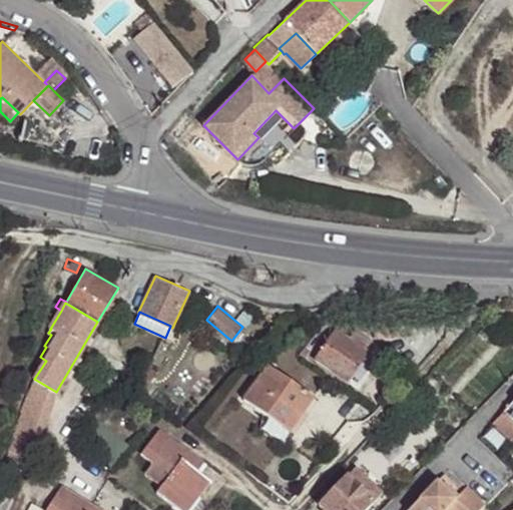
[(401,321),(374,321),(375,337),(401,337),(401,321)]
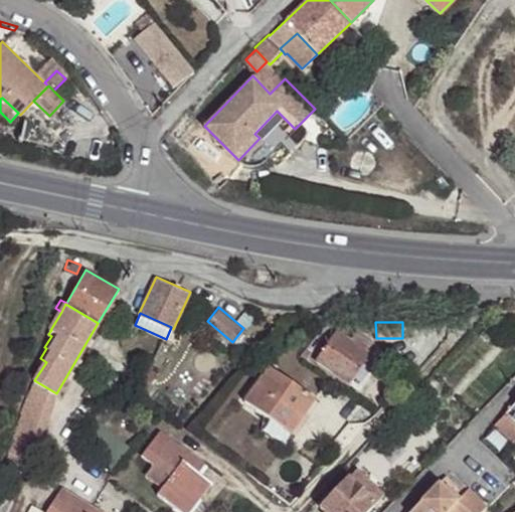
[(317,359),(348,380),(374,342),(356,329),(349,338),(337,330),(317,359)]
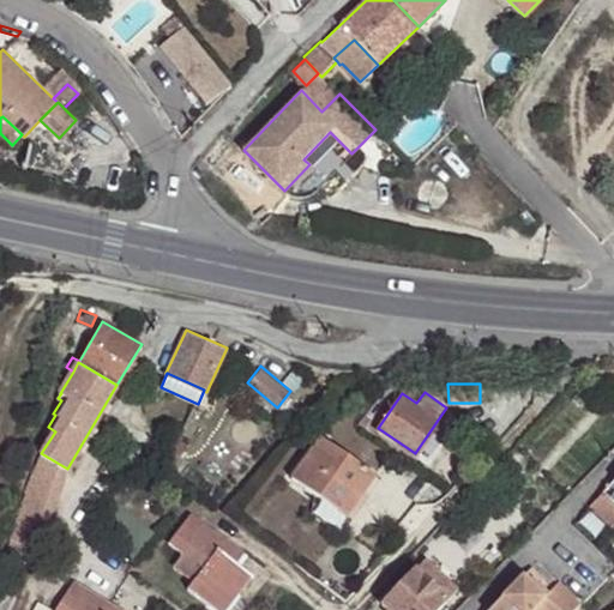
[(176,435),(163,452),(169,457),(182,439),(176,435)]
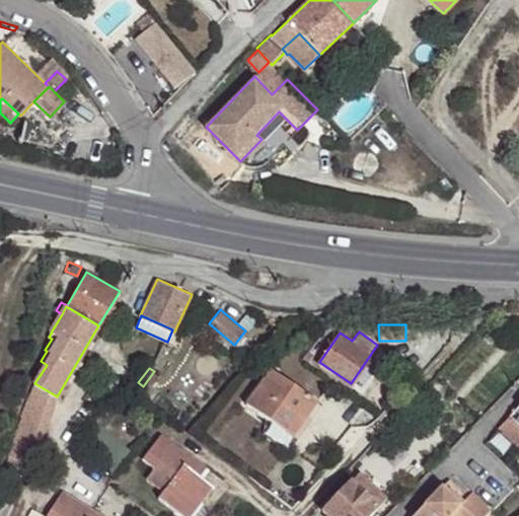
[(246,403),(288,433),(302,412),(308,416),(318,401),(271,368),(246,403)]
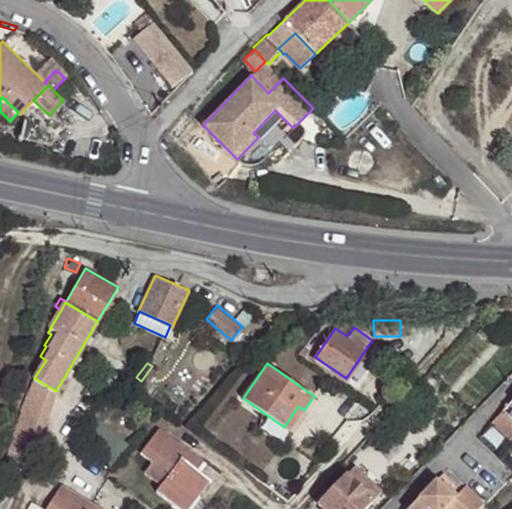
[(34,378),(21,409),(47,419),(53,405),(56,391),(34,378)]
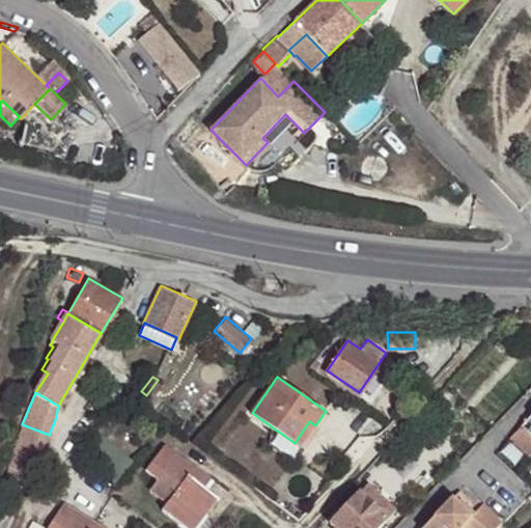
[(530,414),(515,432),(530,445),(530,414)]
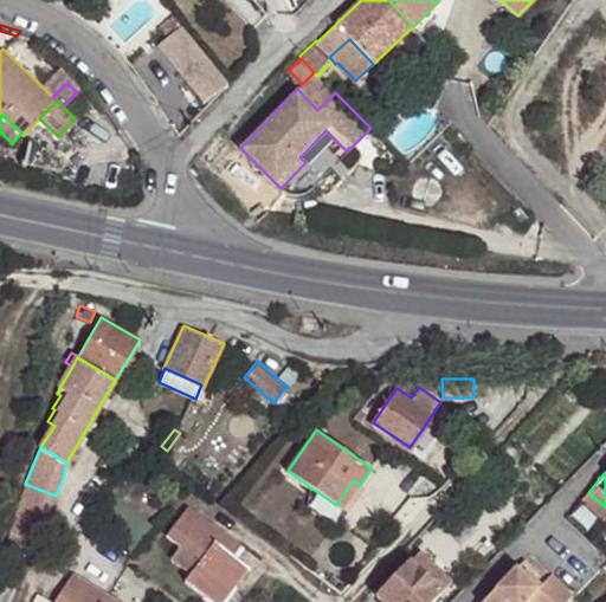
[(336,505),(348,512),(365,489),(360,485),(353,480),(336,505)]
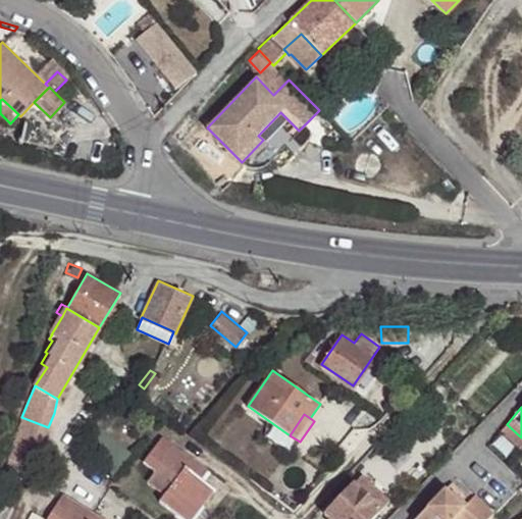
[(21,417),(4,471),(24,478),(29,466),(35,468),(48,427),(21,417)]
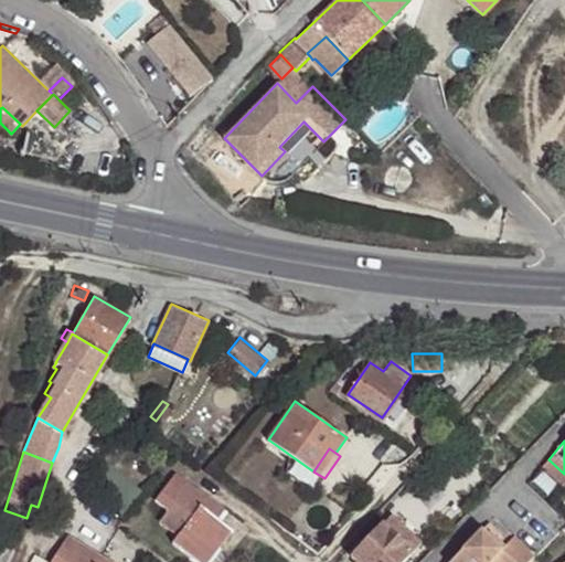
[(543,465),(564,485),(564,483),(564,474),(548,459),(543,465)]
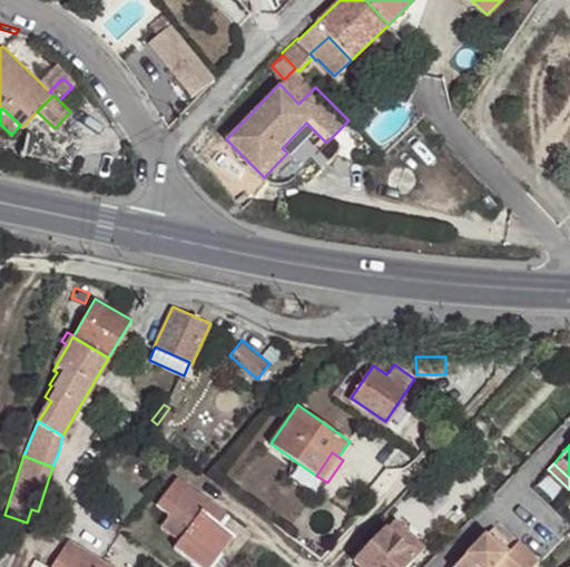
[(156,504),(169,514),(161,525),(180,538),(175,546),(195,561),(208,544),(219,551),(233,534),(219,524),(209,516),(216,507),(177,478),(156,504)]
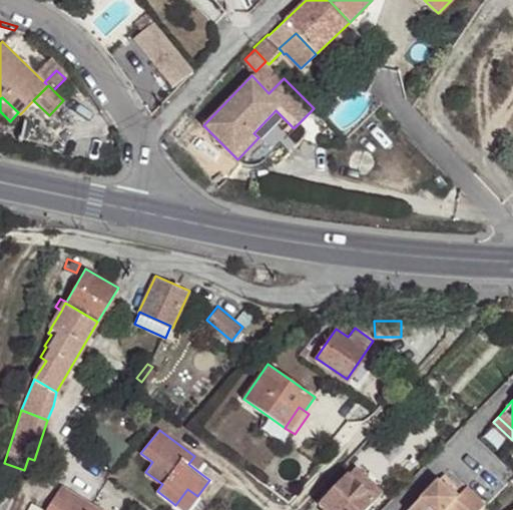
[(194,456),(188,464),(197,471),(203,463),(194,456)]
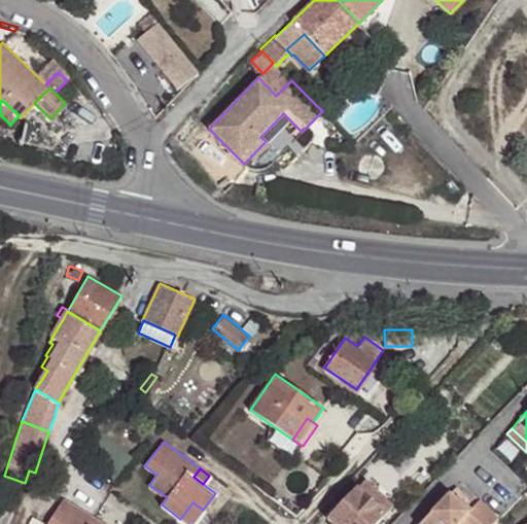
[(365,479),(356,488),(383,514),(392,503),(365,479)]
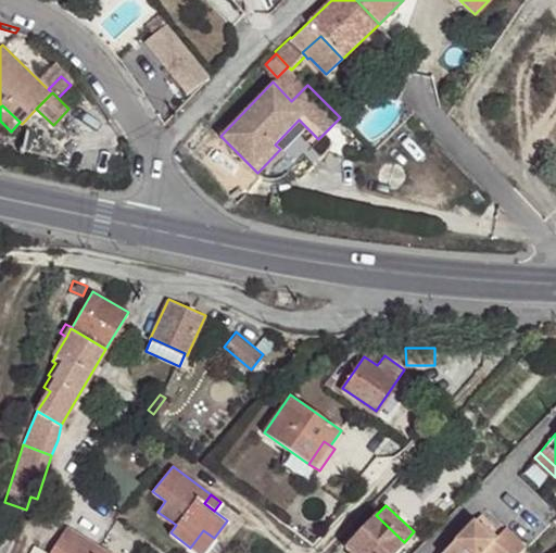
[(346,548),(352,552),(393,552),(404,542),(376,515),(346,548)]
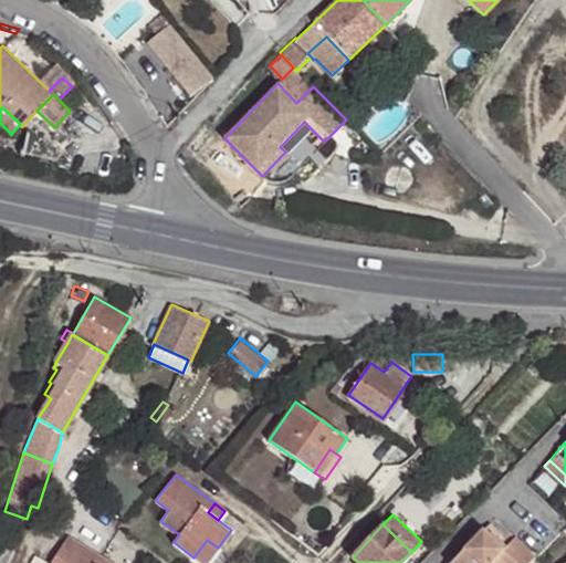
[(485,525),(482,530),(502,550),(506,545),(485,525)]
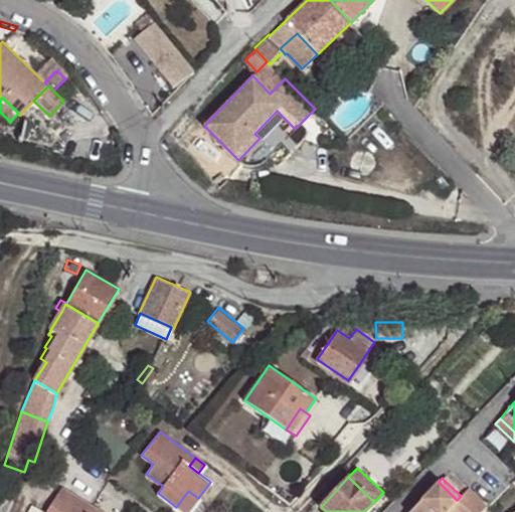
[(481,511),(487,506),(469,488),(461,496),(457,500),(439,482),(409,511),(481,511)]
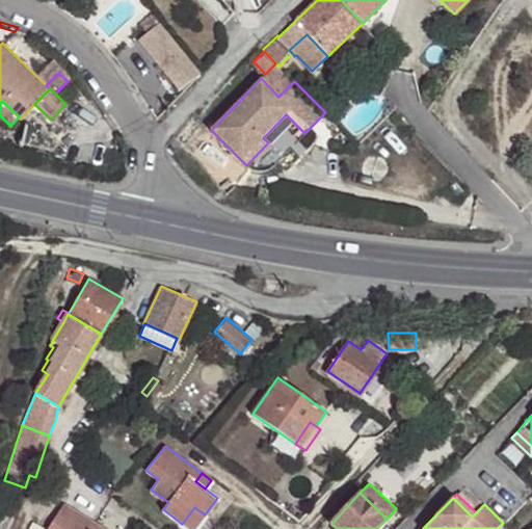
[(47,528),(99,528),(101,527),(63,503),(47,528)]
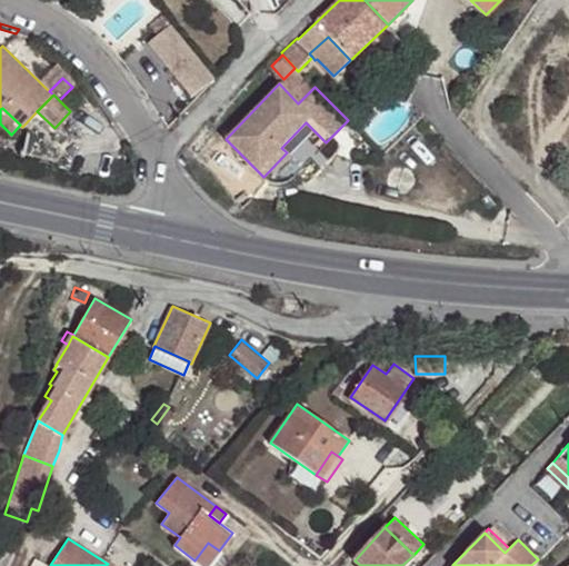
[(208,543),(195,560),(201,565),(207,565),(219,550),(208,543)]
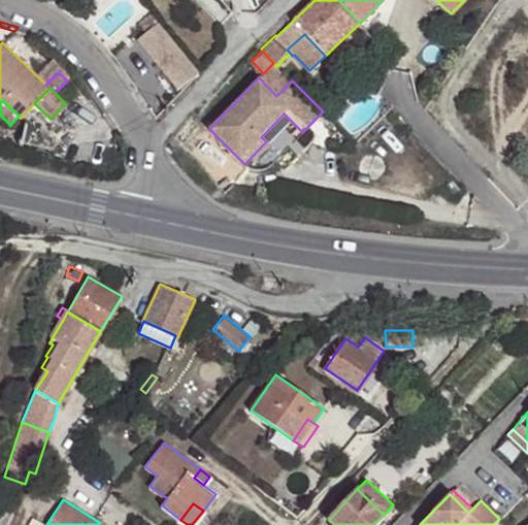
[(0,509),(0,524),(9,524),(14,514),(3,509),(3,511),(0,509)]
